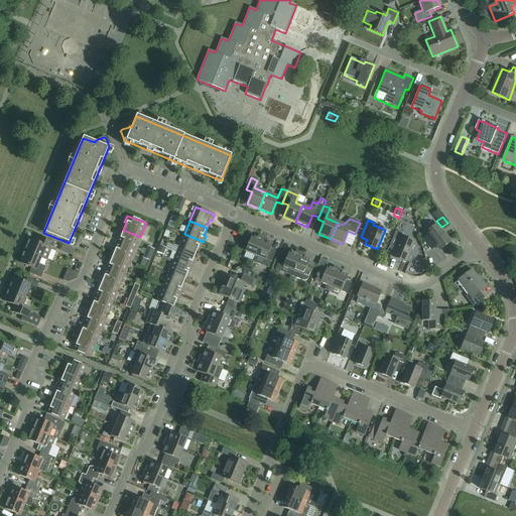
[(449,241),(436,225),(426,232),(425,231),(419,235),(430,249),(435,245),(438,249),(449,241)]
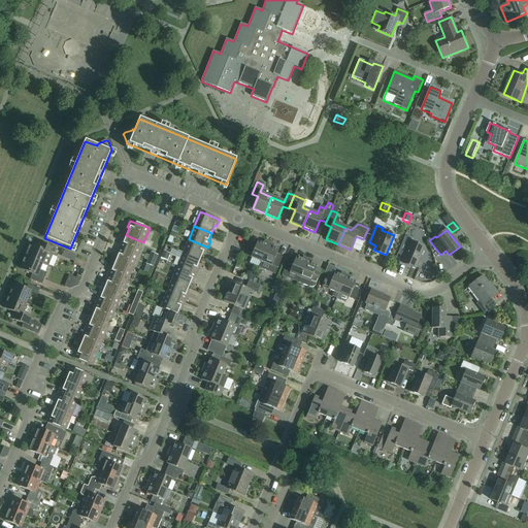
[(119,249),(137,256),(143,242),(126,235),(123,242),(121,241),(119,249)]
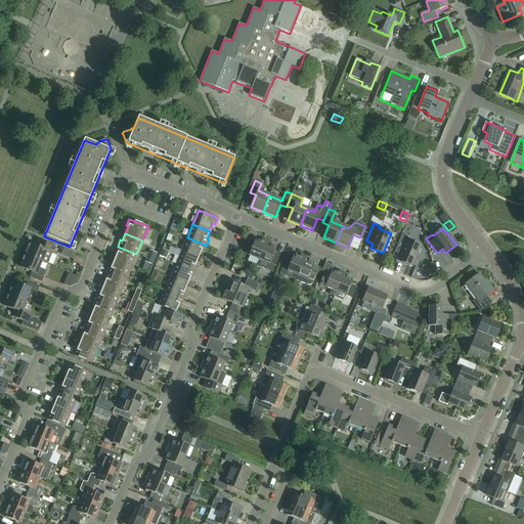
[(409,238),(401,235),(394,253),(401,256),(399,260),(412,265),(421,246),(408,241),(409,238)]
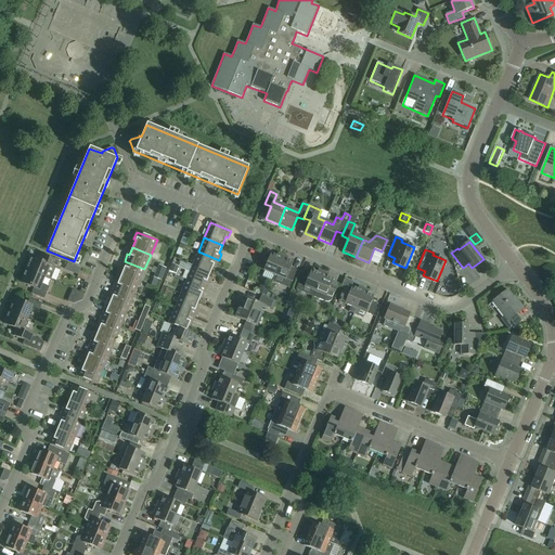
[(219,260),(198,252),(192,266),(210,273),(214,266),(216,267),(219,260)]
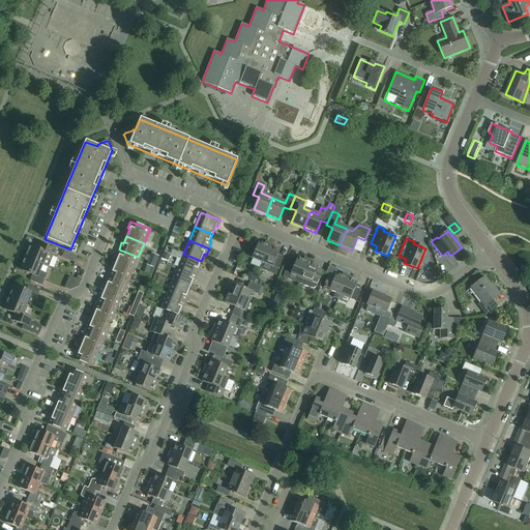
[(262,263),(269,246),(258,242),(256,247),(251,244),(245,256),(262,263)]
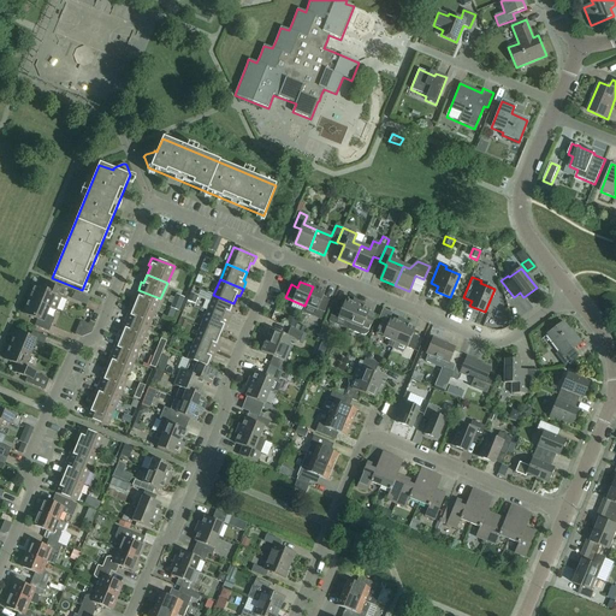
[(29,300),(49,308),(55,312),(61,297),(63,298),(65,291),(52,285),(49,292),(35,286),(29,300)]
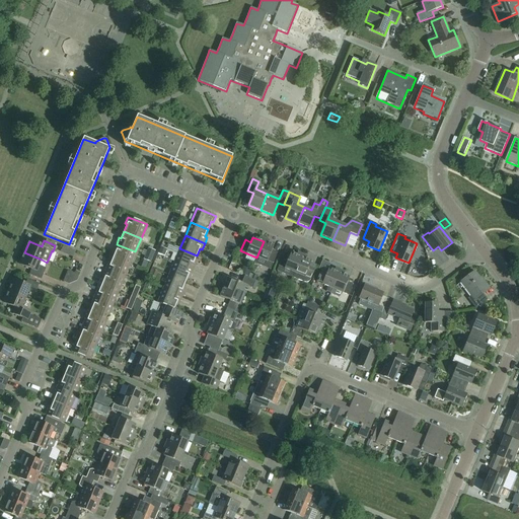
[(264,241),(256,257),(254,264),(270,270),(277,252),(272,250),(274,246),(264,241)]
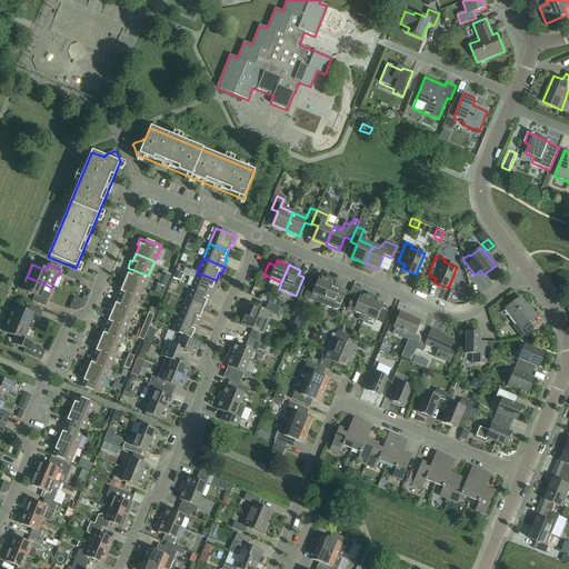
[(148,276),(128,268),(125,275),(127,276),(123,283),(142,291),(148,276)]
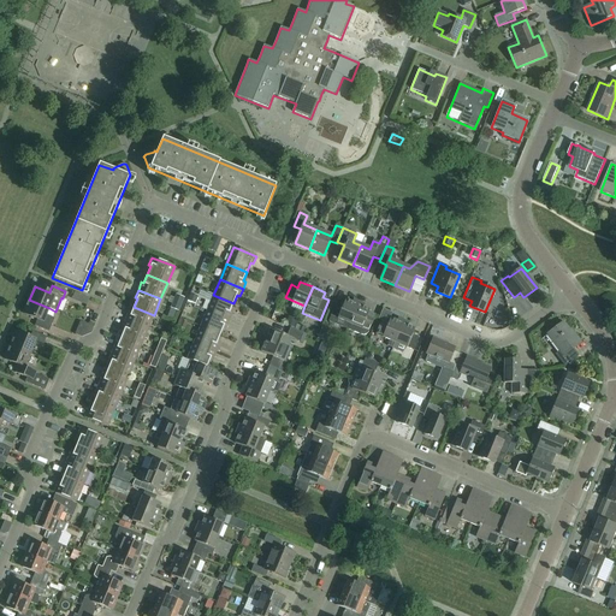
[(199,296),(190,294),(188,301),(195,304),(199,296)]
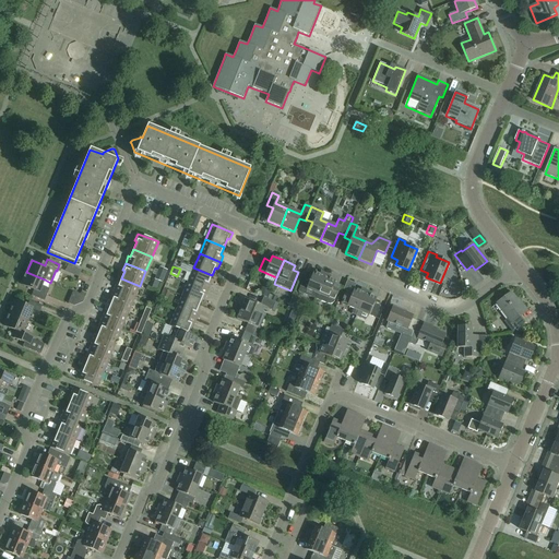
[(162,283),(167,271),(159,268),(154,280),(162,283)]
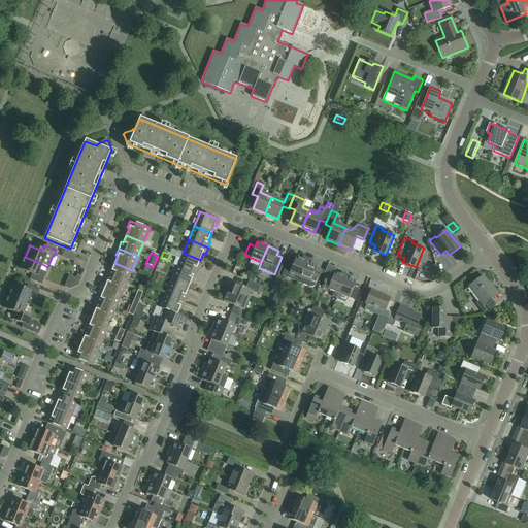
[(200,260),(183,253),(177,267),(197,274),(199,268),(197,267),(200,260)]
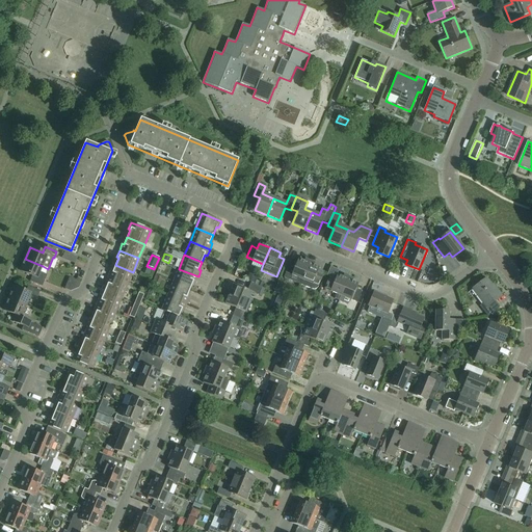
[(43,266),(25,259),(20,271),(32,276),(30,282),(42,287),(47,275),(40,273),(43,266)]
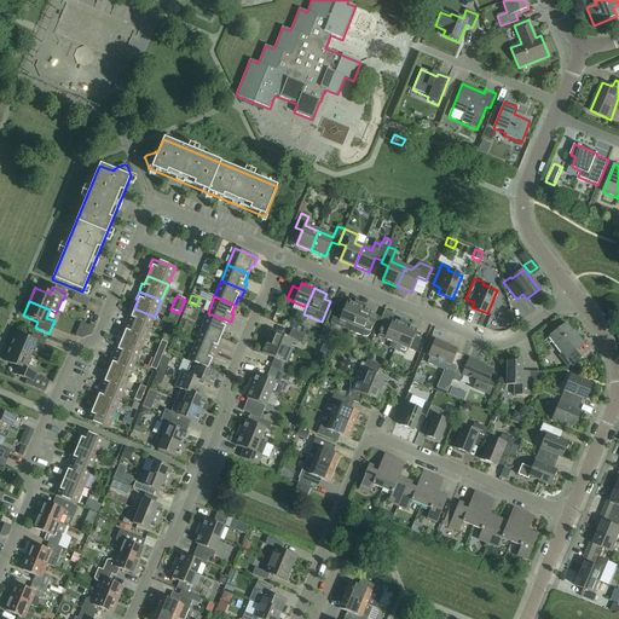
[(337,305),(330,323),(350,331),(359,307),(347,302),(345,307),(337,305)]
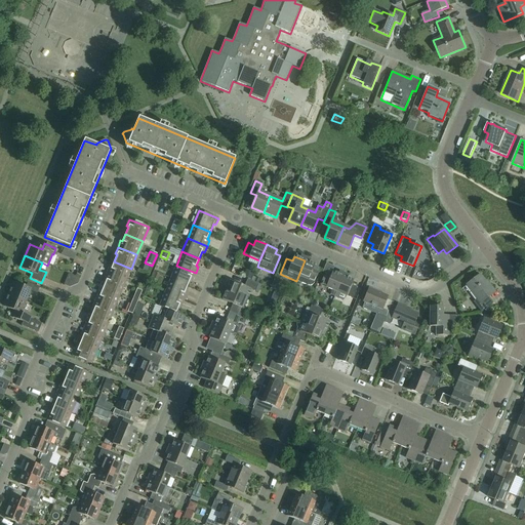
[(305,260),(296,281),(308,286),(310,286),(313,285),(314,283),(320,269),(314,267),(315,265),(305,260)]
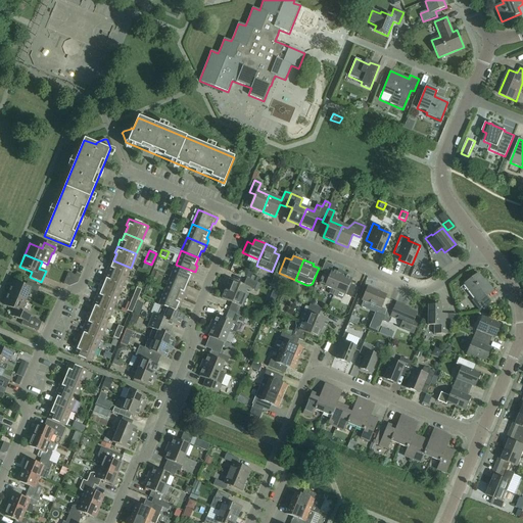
[(131,268),(113,260),(110,268),(108,267),(106,273),(125,281),(131,268)]
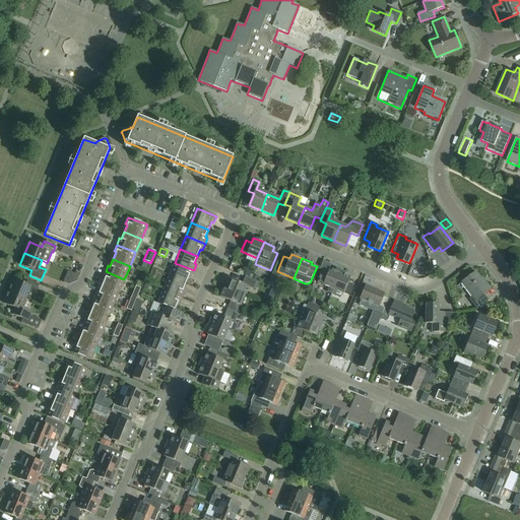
[(333,289),(339,273),(329,269),(331,264),(323,261),(319,271),(321,272),(317,282),(329,287),(327,293),(331,294),(333,289)]
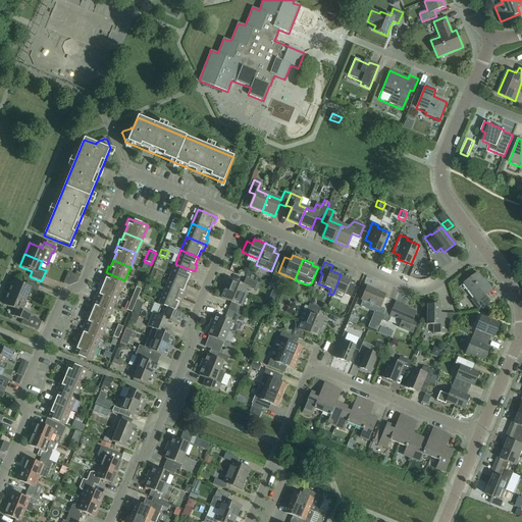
[(195,271),(175,264),(169,277),(187,284),(190,276),(192,277),(195,271)]
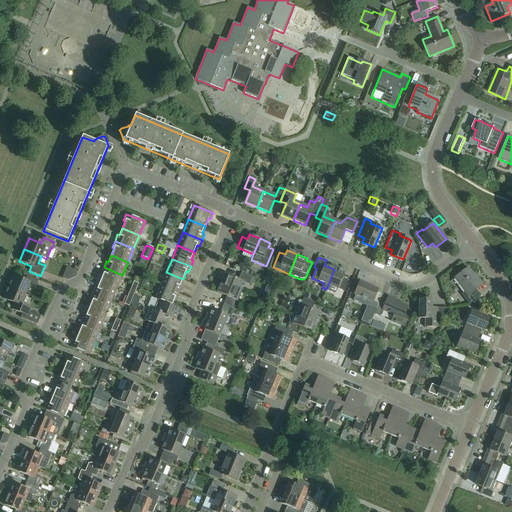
[(122,275),(104,267),(101,273),(103,274),(100,281),(117,288),(122,275)]
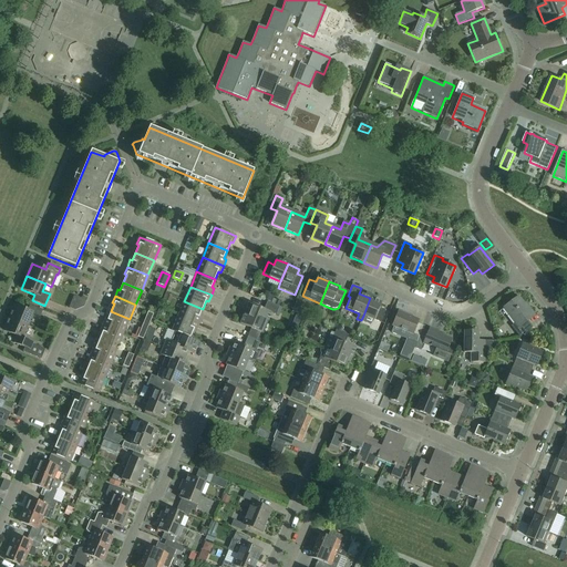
[(533,328),(527,321),(534,316),(528,309),(527,310),(518,297),(504,308),(515,323),(511,327),(519,338),(533,328)]
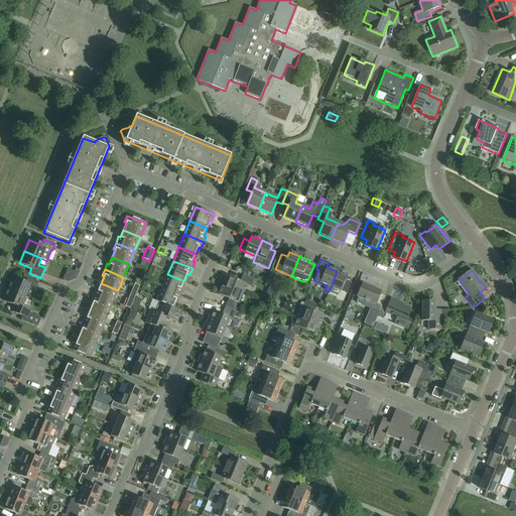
[(337,271),(331,287),(347,293),(351,282),(346,280),(347,275),(337,271)]
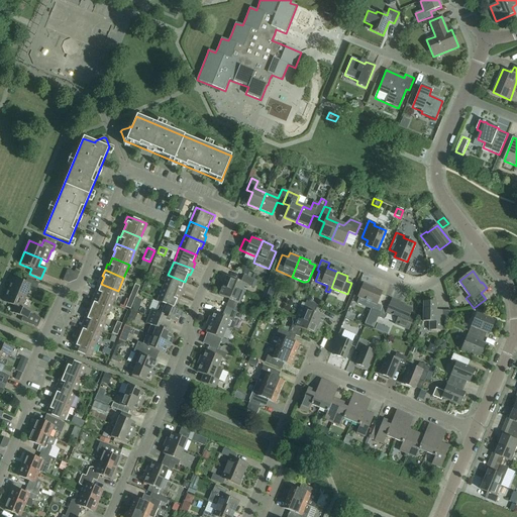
[(185,282),(168,275),(163,288),(181,296),(184,290),(182,289),(185,282)]
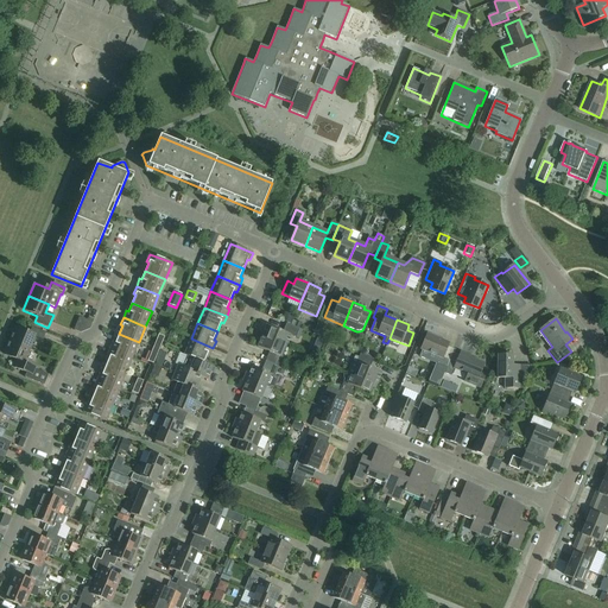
[(261,340),(264,340),(264,341),(273,344),(276,339),(285,343),(287,344),(291,336),(296,339),(299,329),(291,325),(286,323),(283,333),(266,325),(263,334),(264,334),(261,340)]
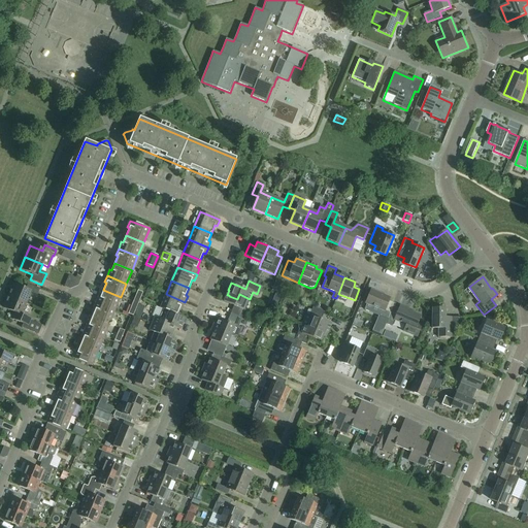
[(8,296),(26,303),(30,292),(37,295),(39,289),(28,284),(26,290),(13,285),(8,296)]
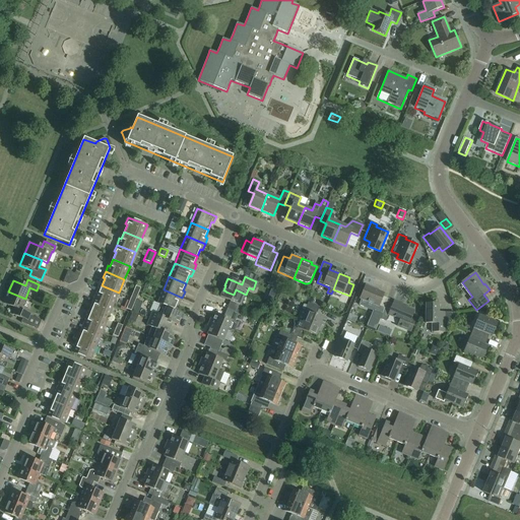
[(94,299),(113,307),(119,293),(102,285),(99,294),(96,293),(94,299)]
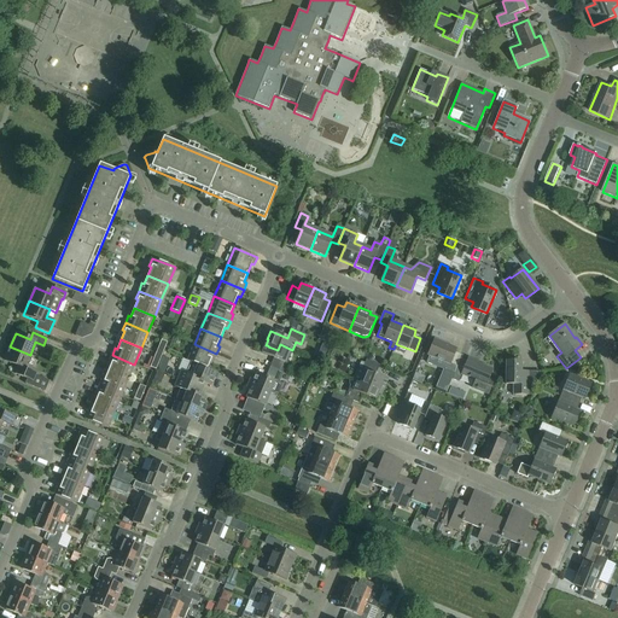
[(443,369),(454,374),(456,367),(460,360),(461,355),(455,353),(456,349),(433,339),(427,355),(445,363),(443,369)]
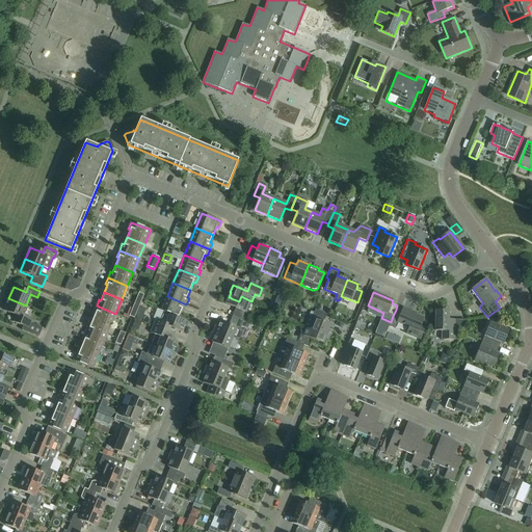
[(139,293),(134,304),(139,307),(143,295),(139,293)]
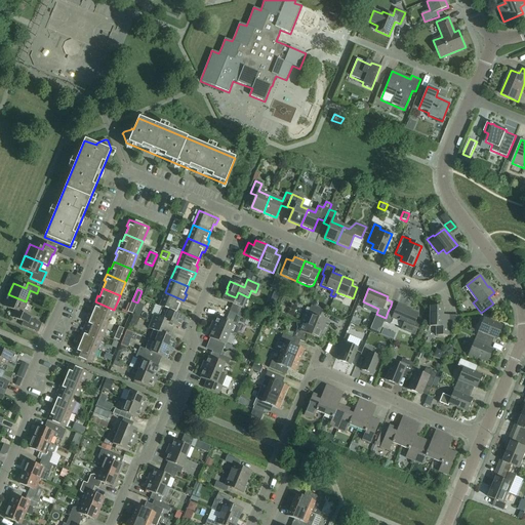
[(184,300),(165,292),(159,307),(176,314),(179,306),(182,307),(184,300)]
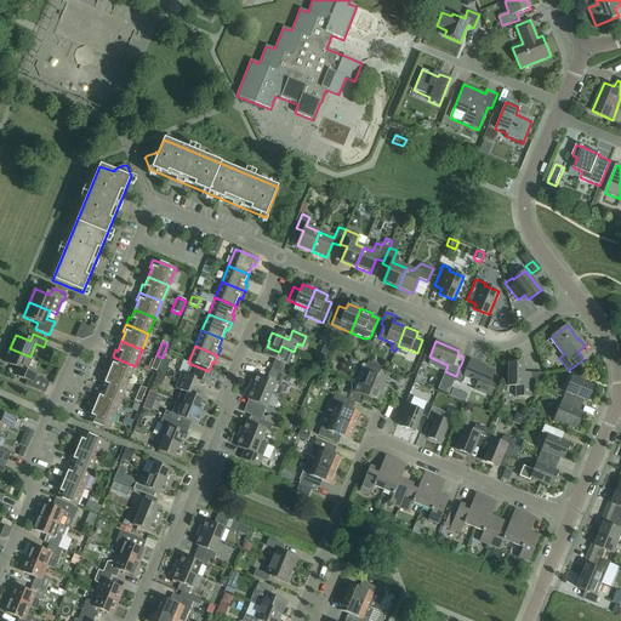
[(285,364),(291,351),(281,346),(279,352),(269,348),(269,347),(267,347),(267,346),(263,355),(275,360),(272,369),(285,375),(289,365),(285,364)]
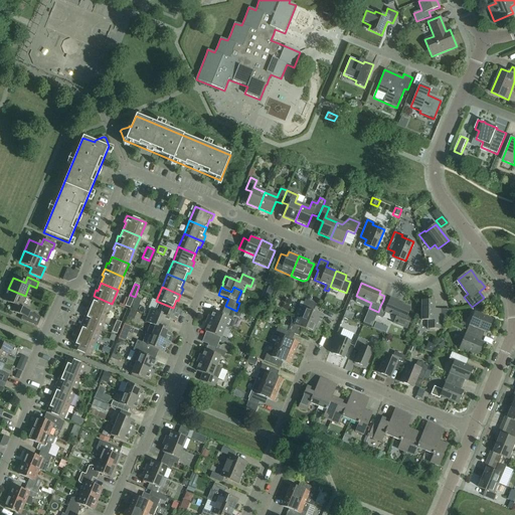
[(20,307),(25,296),(8,289),(3,301),(12,305),(10,311),(23,317),(22,320),(39,327),(43,318),(32,314),(33,312),(20,307)]
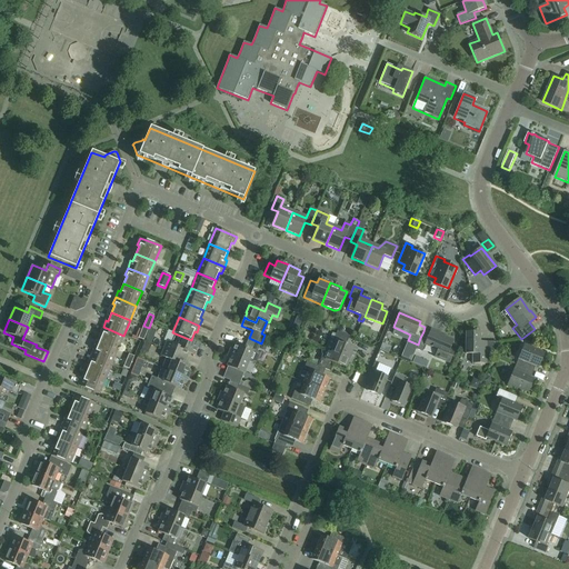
[(149,328),(143,326),(138,338),(143,340),(149,328)]
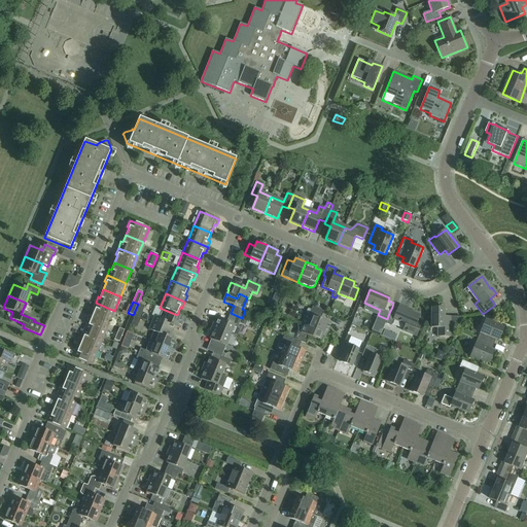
[(92,317),(109,324),(114,311),(96,303),(93,309),(95,310),(92,317)]
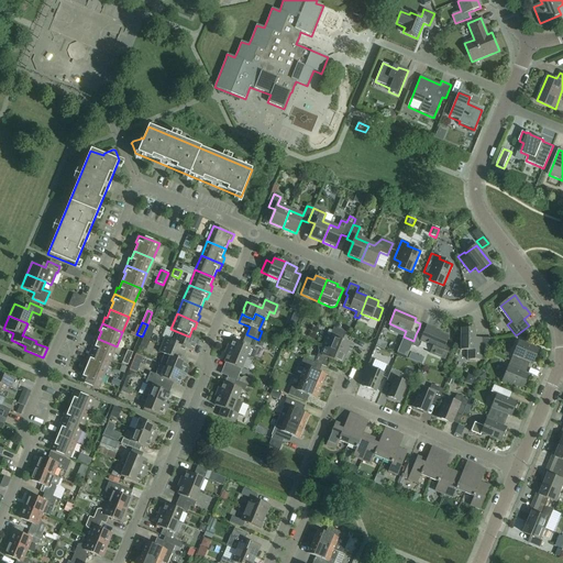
[(416,334),(414,341),(411,345),(417,349),(420,342),(433,348),(430,354),(445,361),(451,348),(444,345),(448,337),(435,331),(435,330),(427,326),(424,330),(419,328),(416,334)]
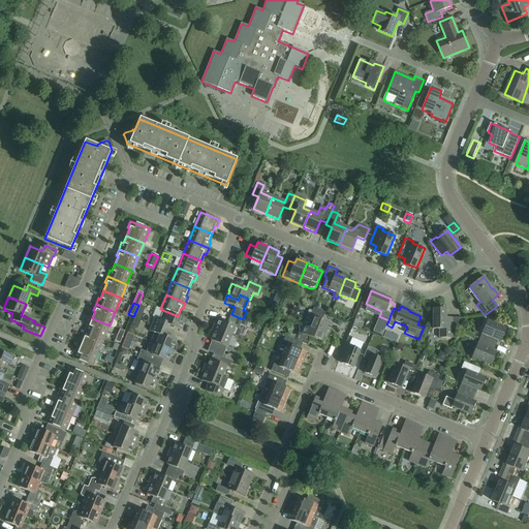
[(327,331),(329,332),(332,324),(321,320),(324,313),(313,308),(312,311),(309,310),(307,314),(306,314),(302,325),(308,329),(316,332),(318,328),(327,331)]
